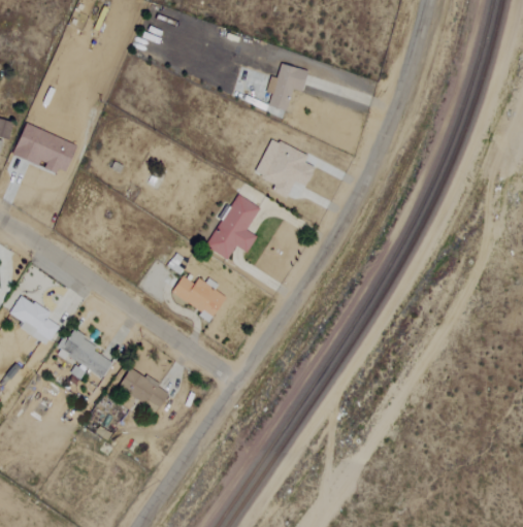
[(271,106),(289,110),(293,89),(303,91),(308,69),(281,64),(271,106)]
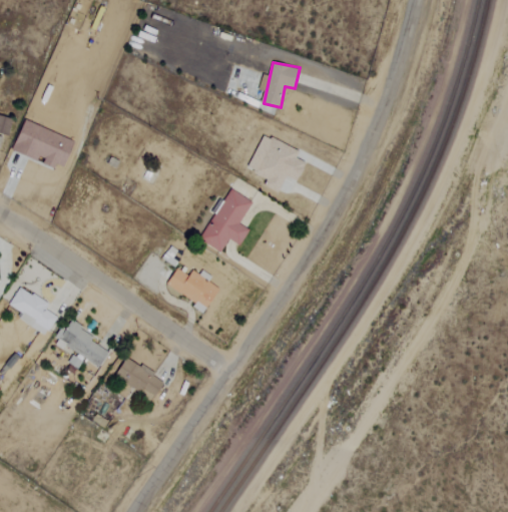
[(0,132),(8,135),(13,119),(0,115),(0,132)]
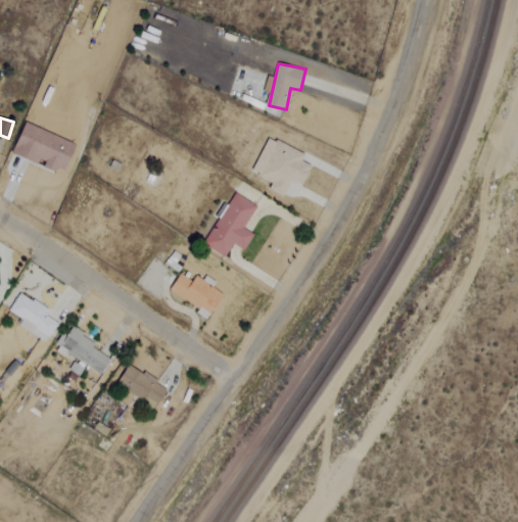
[(76,143),(26,122),(12,152),(42,165),(55,172),(57,167),(64,170),(76,143)]
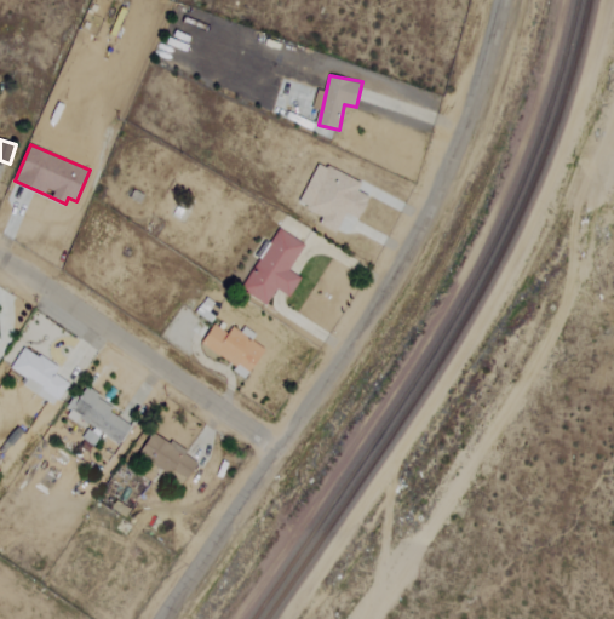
[(362,182),(319,162),(299,205),(325,216),(321,225),(337,233),(346,212),(359,218),(369,196),(359,190),(362,182)]
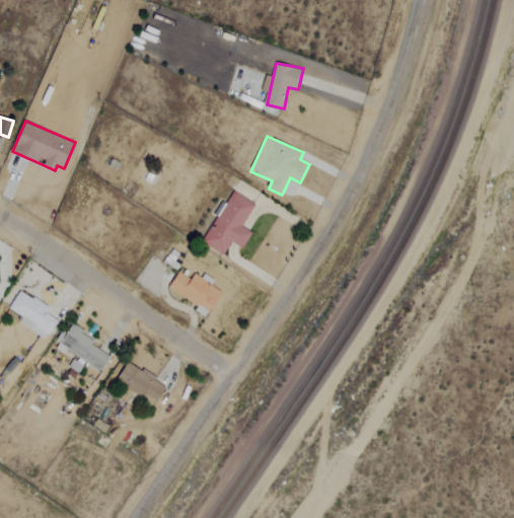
[(232,241),(244,248),(252,231),(243,226),(255,203),(232,191),(203,244),(224,255),(232,241)]
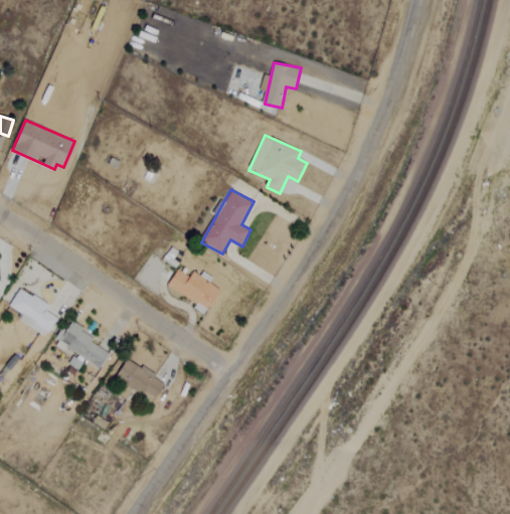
[(204,312),(220,290),(194,271),(189,277),(179,269),(167,285),(204,312)]
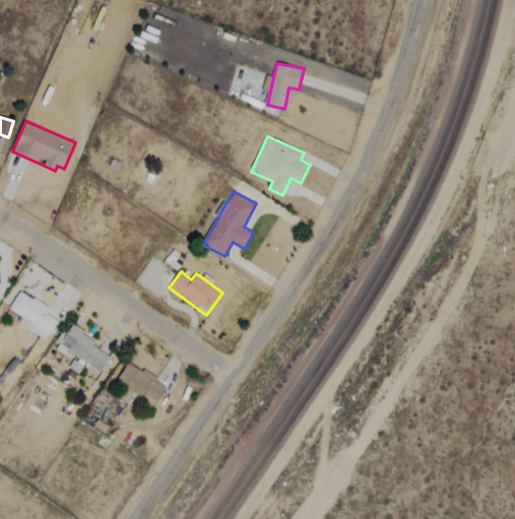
[(60,321),(47,313),(50,309),(23,289),(10,308),(24,318),(21,322),(47,340),(60,321)]
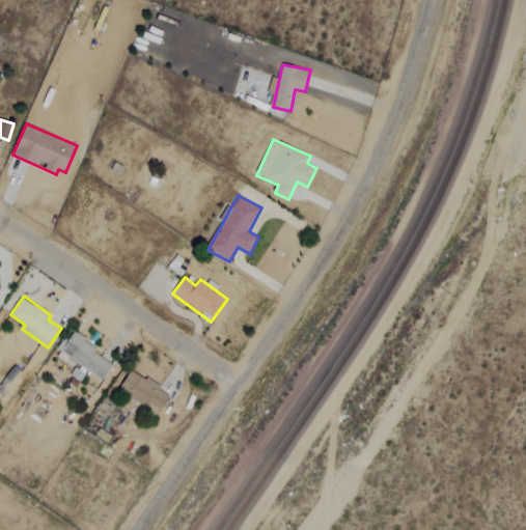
[(68,357),(103,380),(113,364),(97,353),(100,347),(75,331),(64,347),(63,347),(58,356),(65,361),(68,357)]
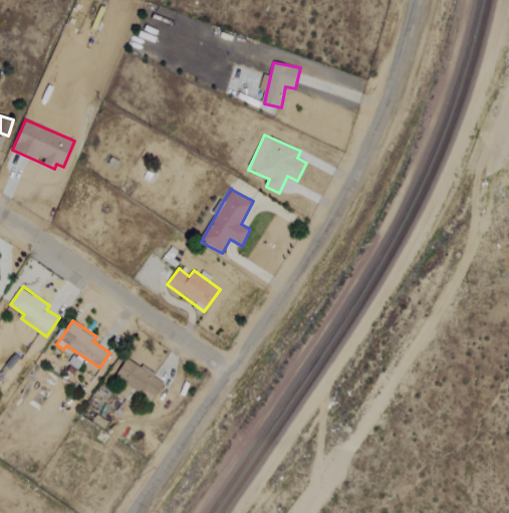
[(165,381),(126,358),(114,378),(154,401),(165,381)]
